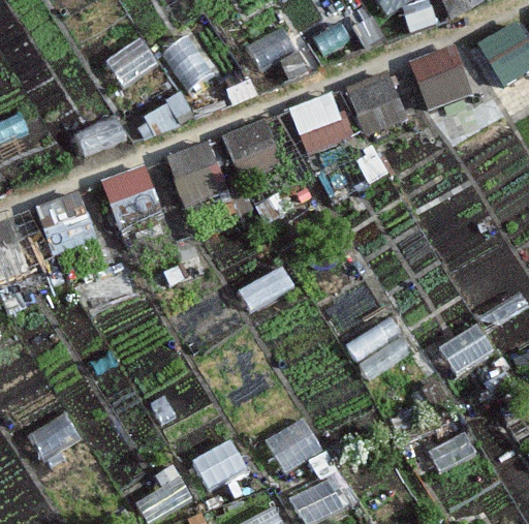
[(378,0),(387,16),(413,0),(378,0)]
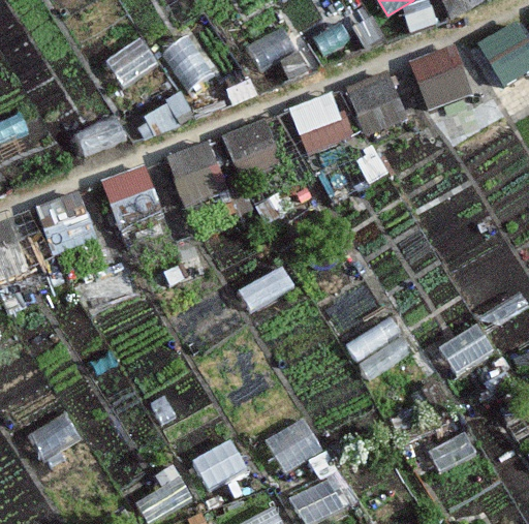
[(343,17),(308,37),(323,63),(358,43),(343,17)]
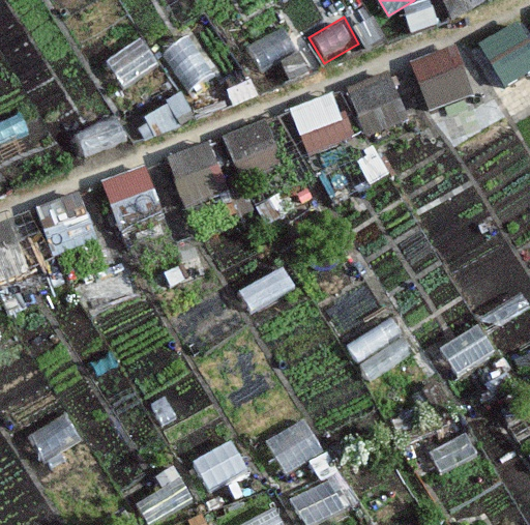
[(282,22),(246,42),(262,68),(297,49),(282,22)]
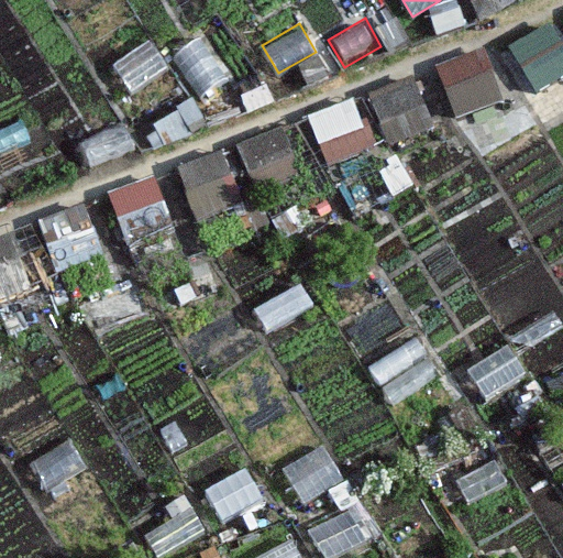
[(536,29),(510,39),(523,72),(549,61),(536,29)]
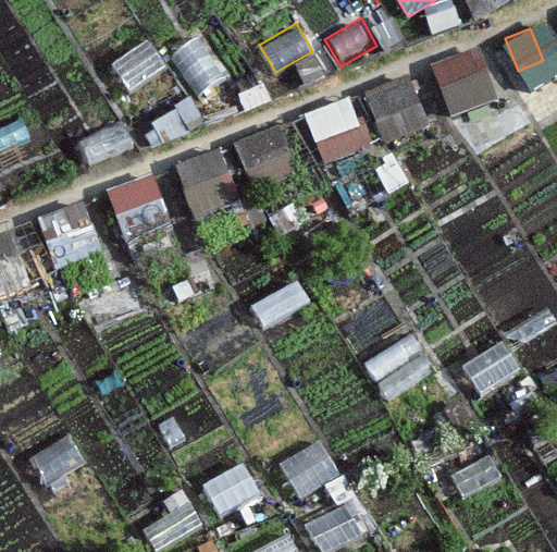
[(218,40),(180,66),(197,93),(236,66),(218,40)]
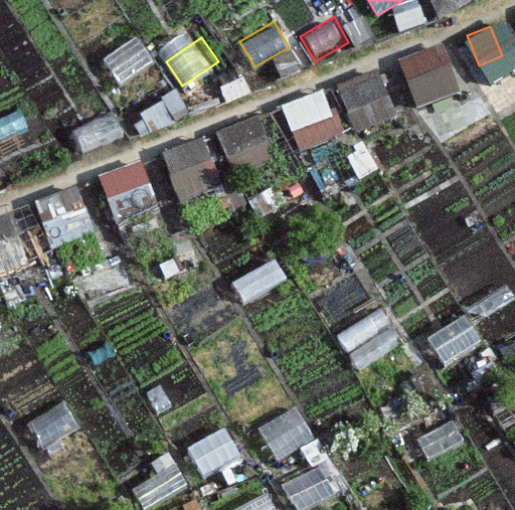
[(441,44),(398,61),(417,106),(459,89),(441,44)]
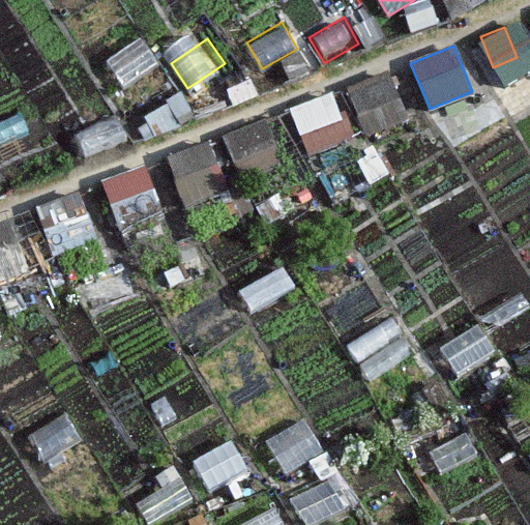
[(160,63),(123,89),(141,114),(178,88),(160,63)]
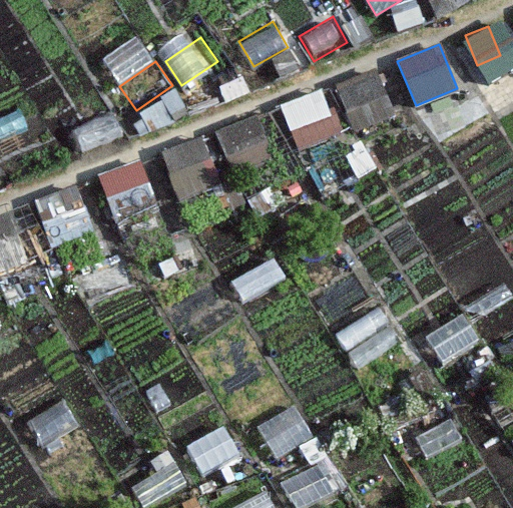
[(378,69),(336,86),(354,131),(396,114),(378,69)]
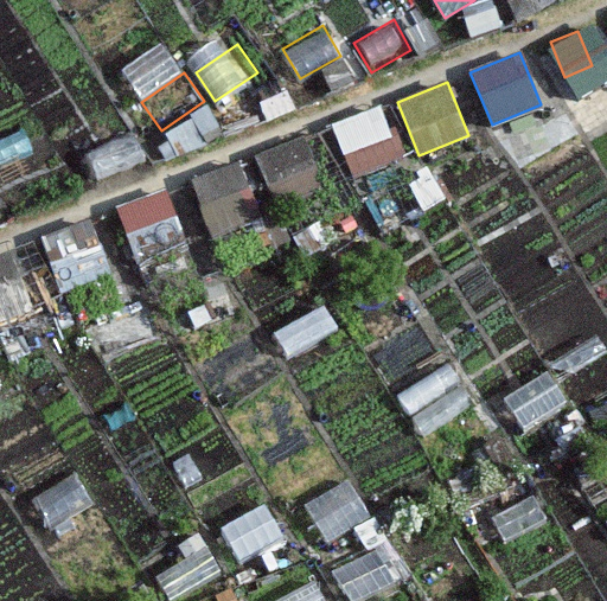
[(382,107),(333,127),(355,179),(404,159),(382,107)]
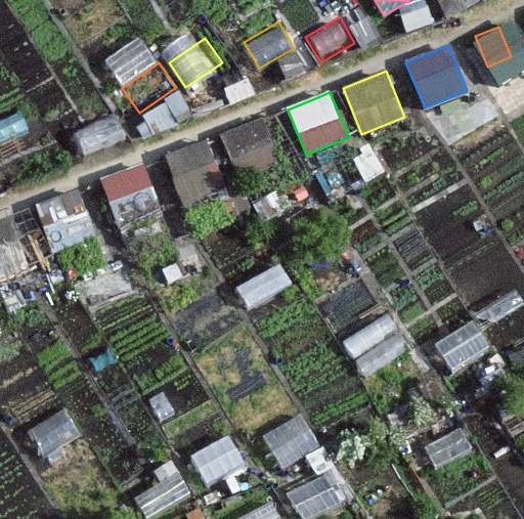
[(19,110),(0,119),(0,141),(29,128),(19,110)]
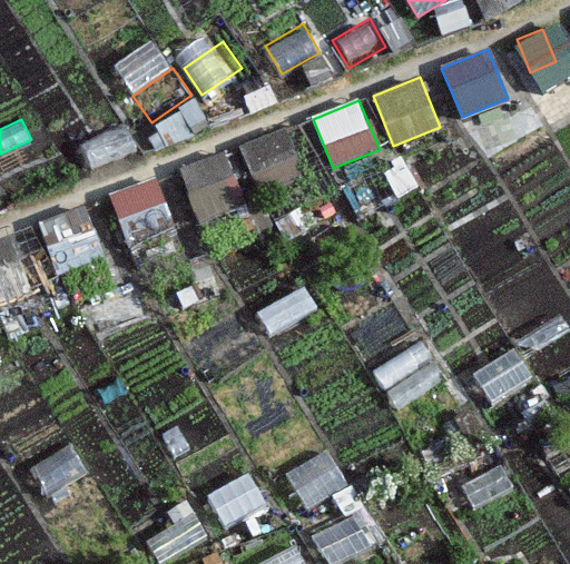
[(124,119),(78,136),(90,166),(135,149),(124,119)]
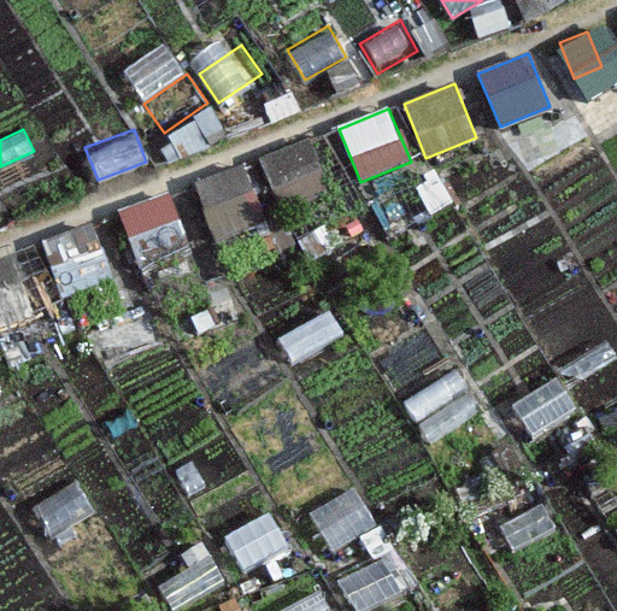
[(309,139),(258,159),(280,212),(330,192),(309,139)]
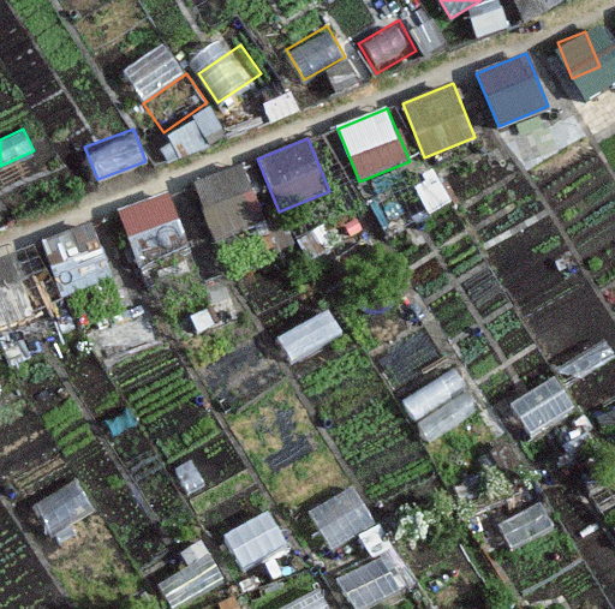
[(240,163),(190,184),(212,238),(262,218),(240,163)]
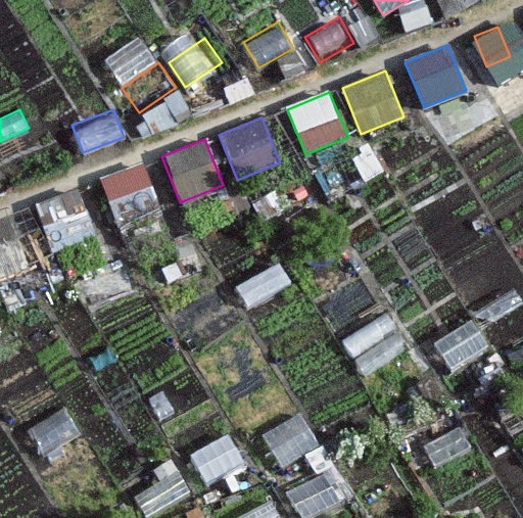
[(143,163),(100,181),(119,227),(161,209),(143,163)]
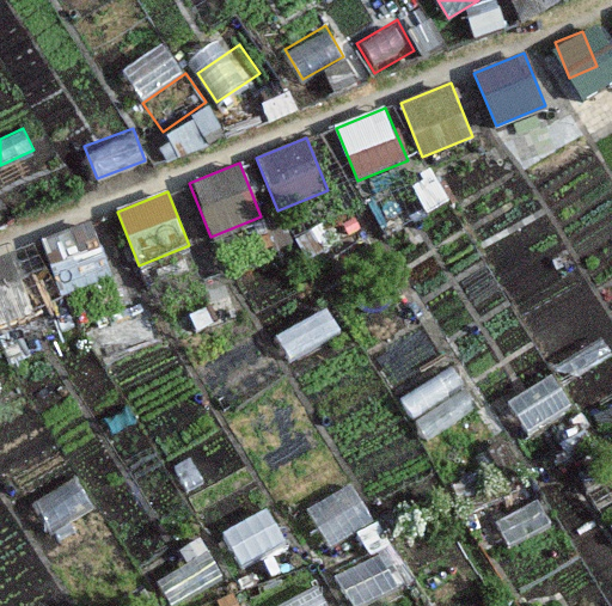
[(91,221),(41,242),(62,294),(112,274),(91,221)]
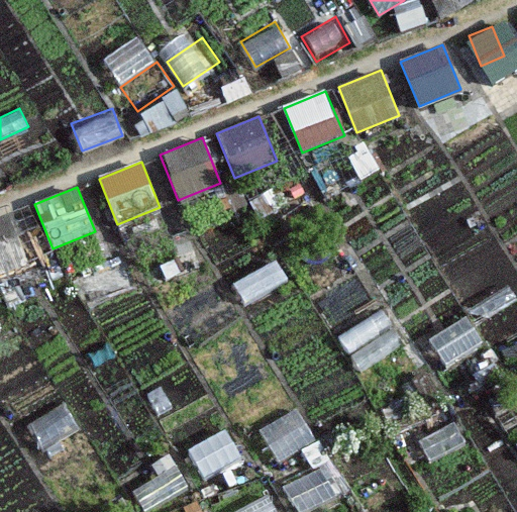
[(11,214),(0,218),(0,270),(29,259),(11,214)]
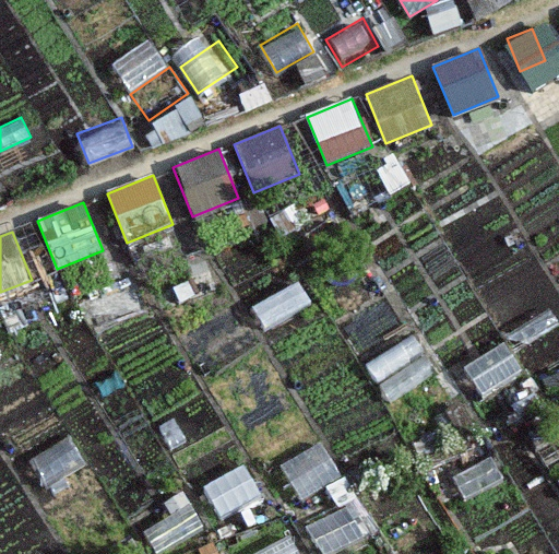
[(294,284),(252,306),(264,329),(306,307),(294,284)]
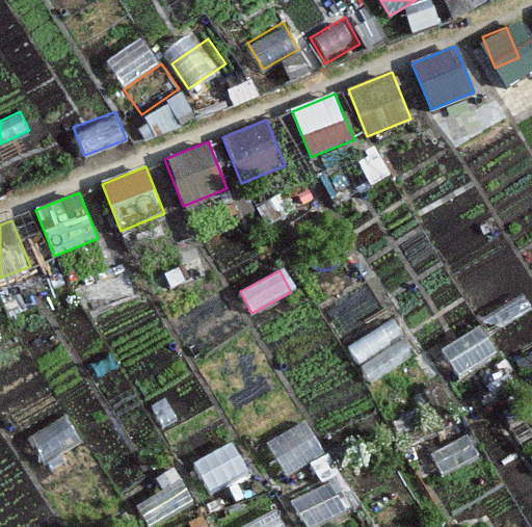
[(480,326),(442,350),(459,377),(497,353),(480,326)]
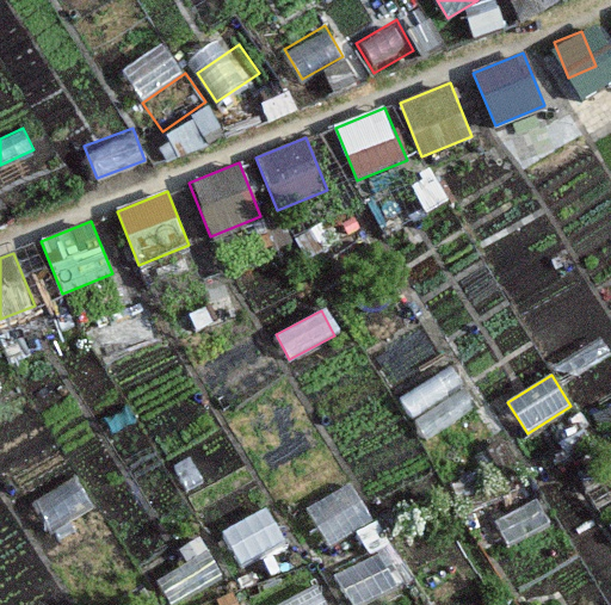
[(466,386),(413,418),(425,438),(477,405),(466,386)]
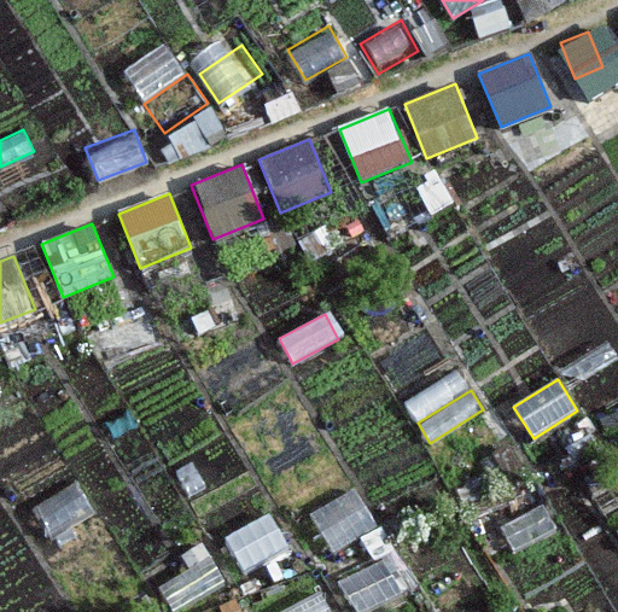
[(80,479),(35,506),(54,536),(99,510),(80,479)]
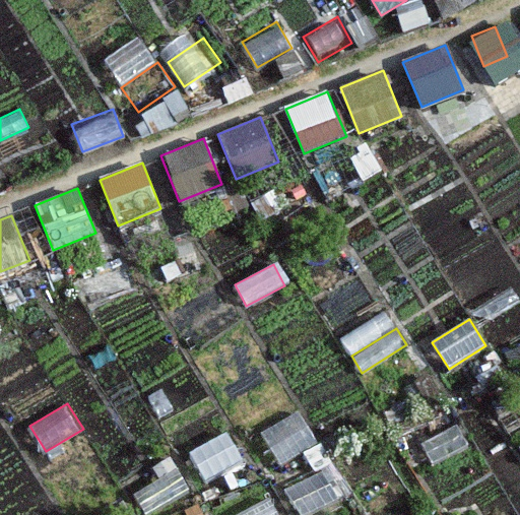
[(298,412),(261,435),(279,466),(317,444),(298,412)]
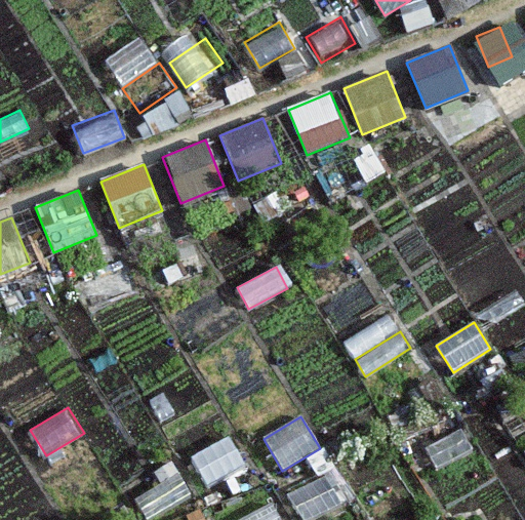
[(462,427),(425,447),(436,469),(474,448),(462,427)]
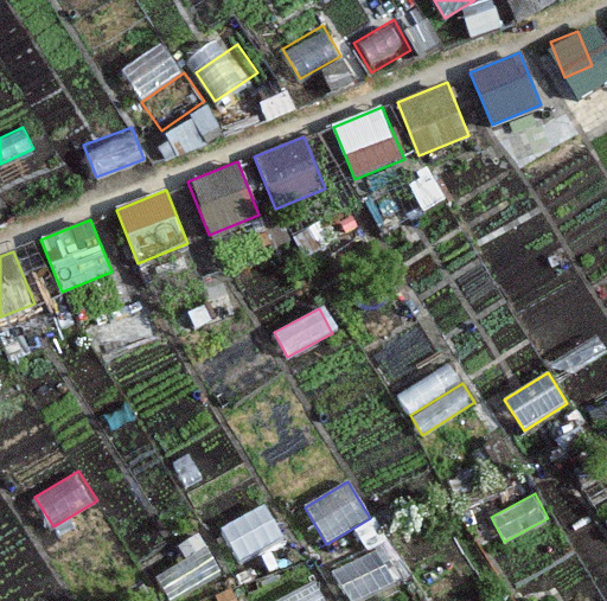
[(272,525),(225,548),(237,570),(283,548),(272,525)]
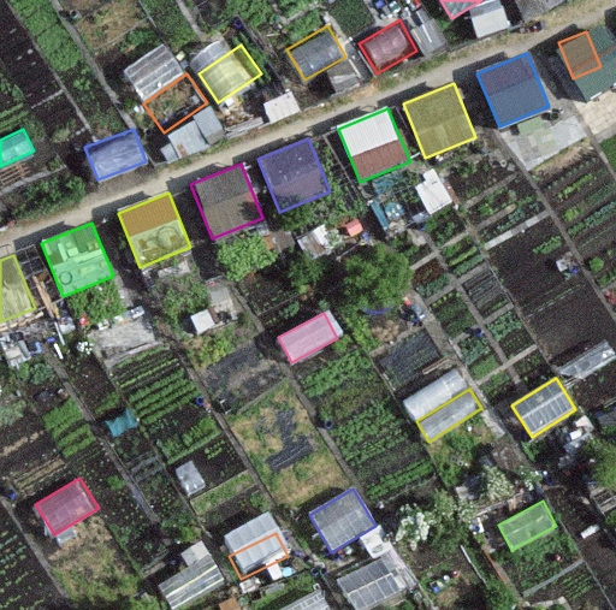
[(209,557),(159,586),(172,609),(223,579),(209,557)]
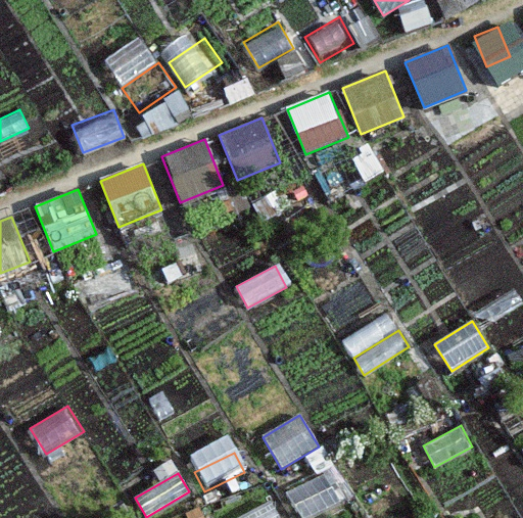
[(327,473),(287,492),(299,517),(301,517),(340,500),(327,473)]
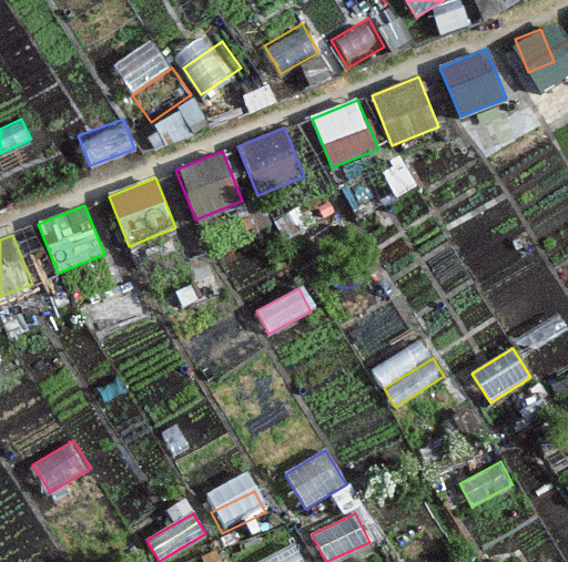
[(302,561),(293,542),(251,561),(302,561)]
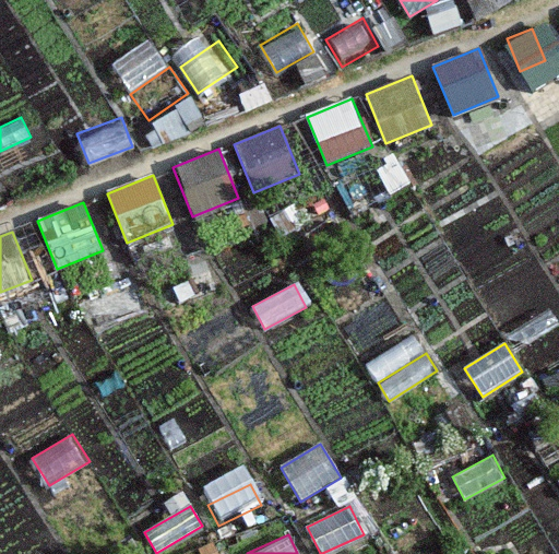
All buildings are outlined.
